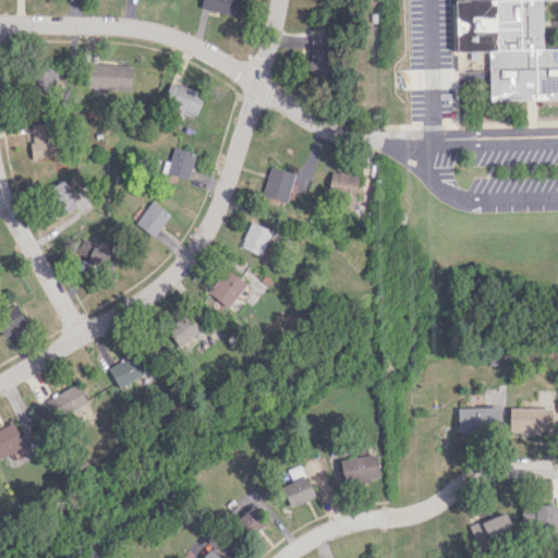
[(238,0),(201,0),(199,7),(234,15),(238,0)]
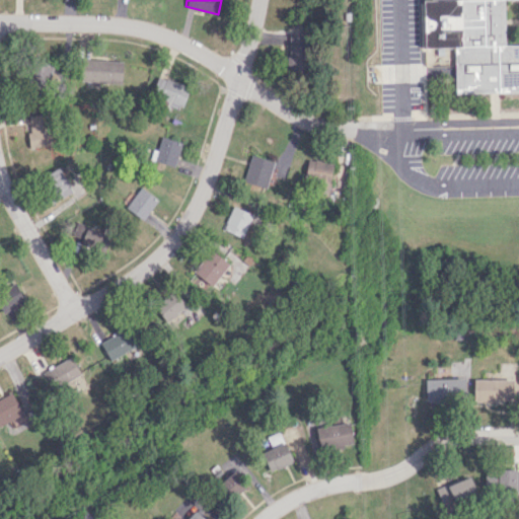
[(423,47),(423,0),(518,0),(518,89),(455,91),(454,46),(423,47)]
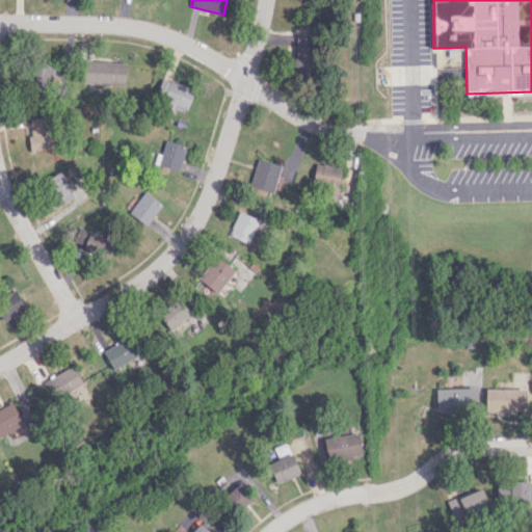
[(312,31),(294,30),(293,72),(311,72),(312,31)]
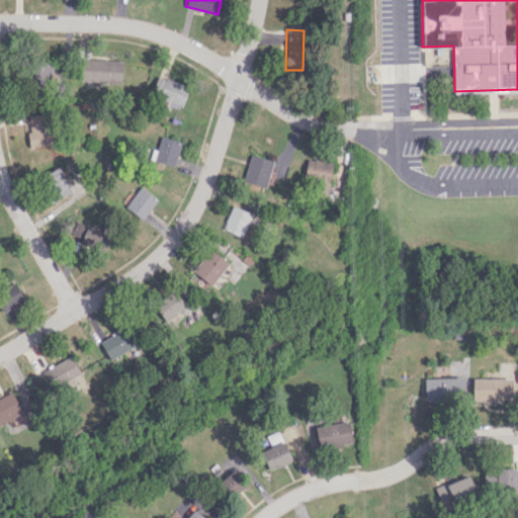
[(122,61),(83,59),(81,81),(120,83),(122,61)]
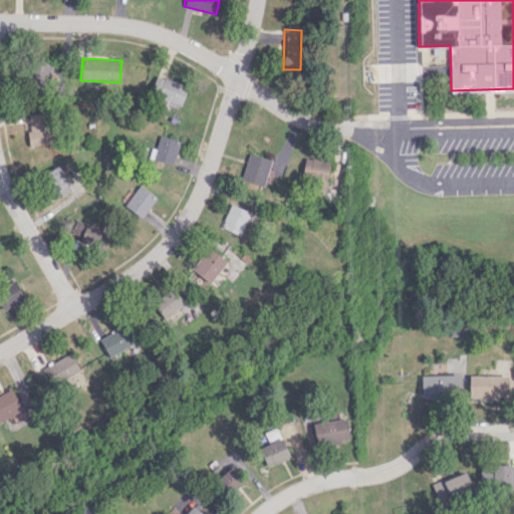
[(62,82),(62,61),(31,60),(30,81),(62,82)]
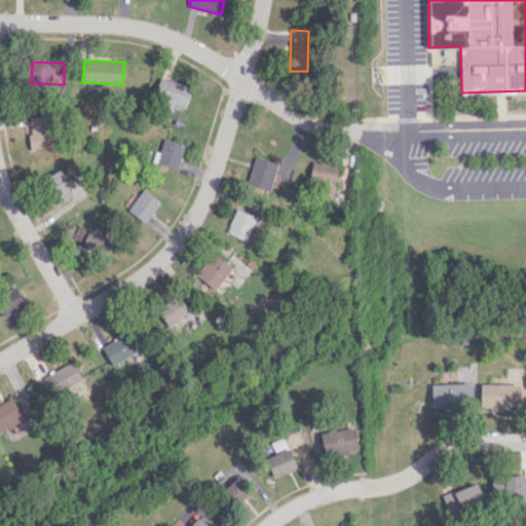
[(183,91),(185,84),(159,76),(152,99),(185,108),(189,92),(183,91)]
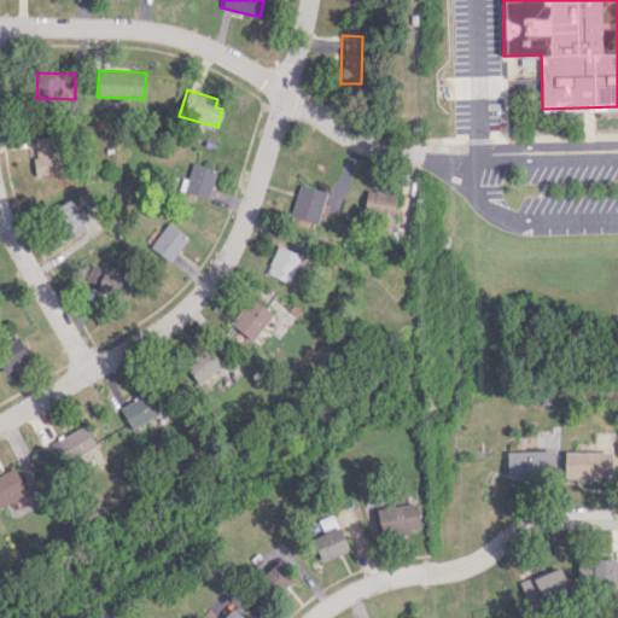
[(31,139),(36,176),(63,173),(57,135),(31,139)]
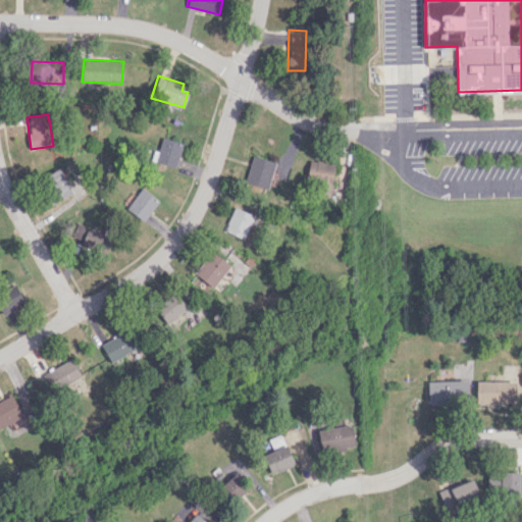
[(155,162),(175,167),(181,143),(162,138),(155,162)]
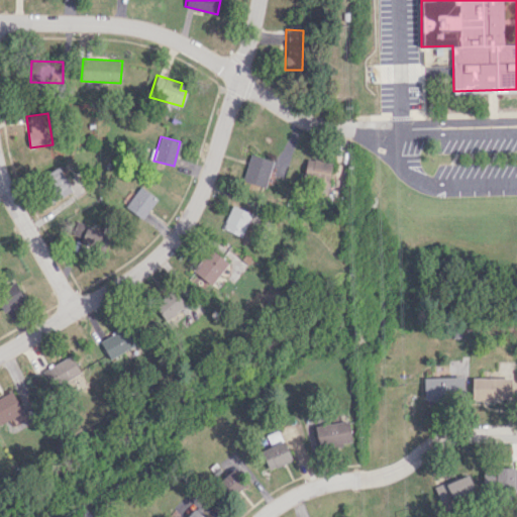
[(264,187),(273,161),(249,153),(241,180),(264,187)]
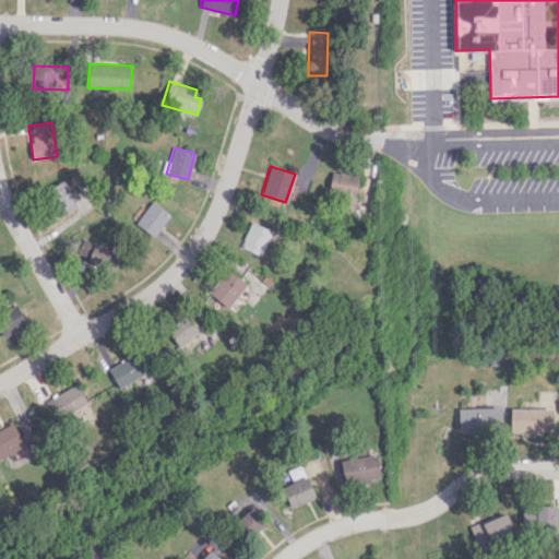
[(328,191),(354,195),(358,175),(331,170),(328,191)]
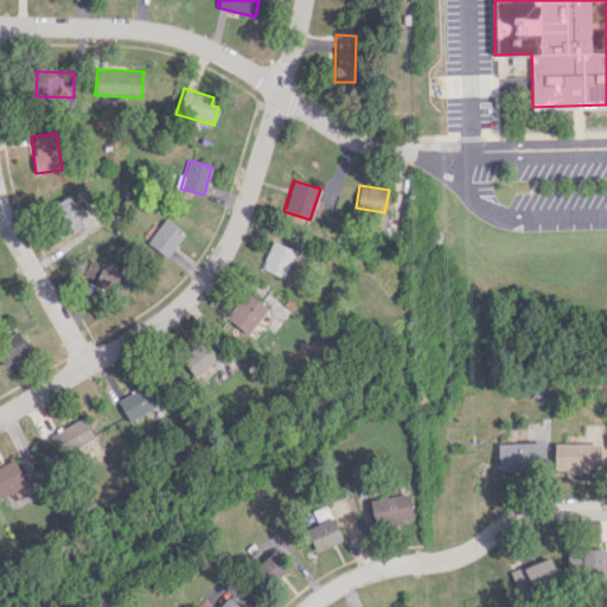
[(49,205),(62,235),(83,225),(70,196),(49,205)]
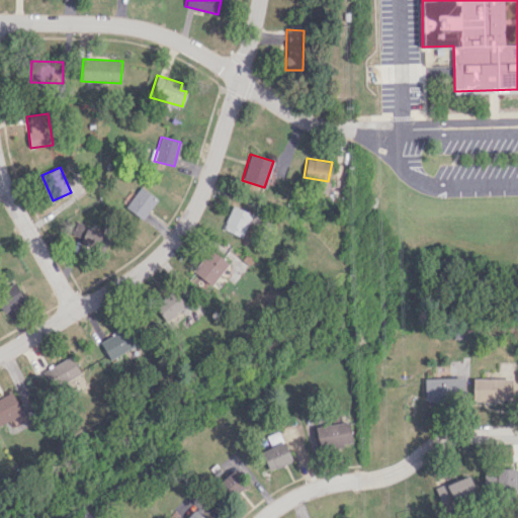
[(157,198),(140,186),(125,207),(143,220),(157,198)]
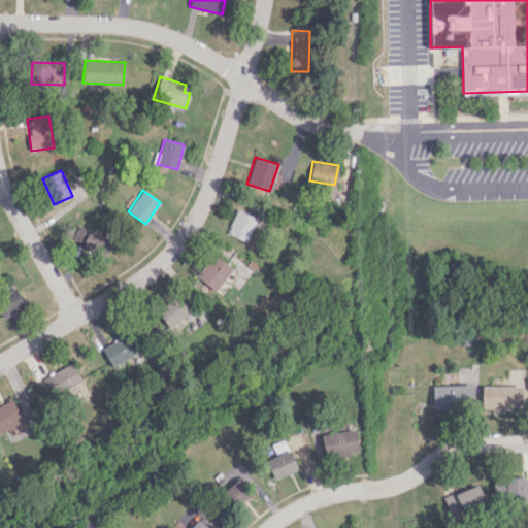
[(246,241),(257,218),(236,209),(226,233),(246,241)]
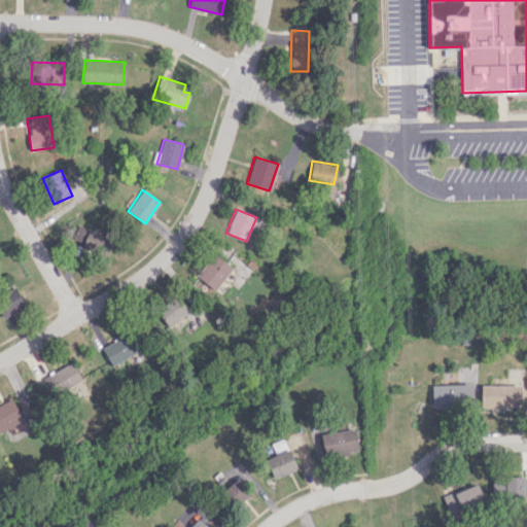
[(88,229),(76,222),(69,238),(81,243),(88,229)]
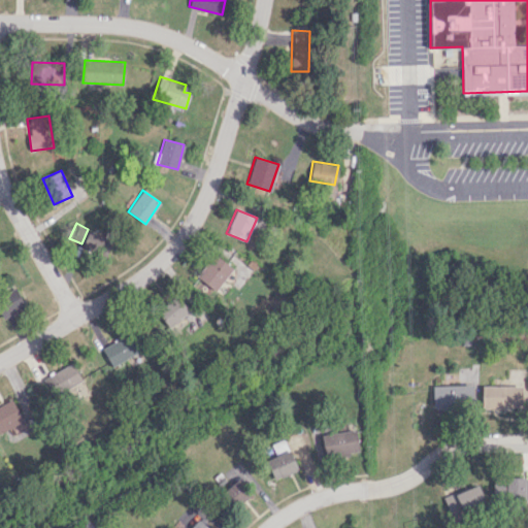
[(80,251),(105,258),(111,237),(88,230),(80,251)]
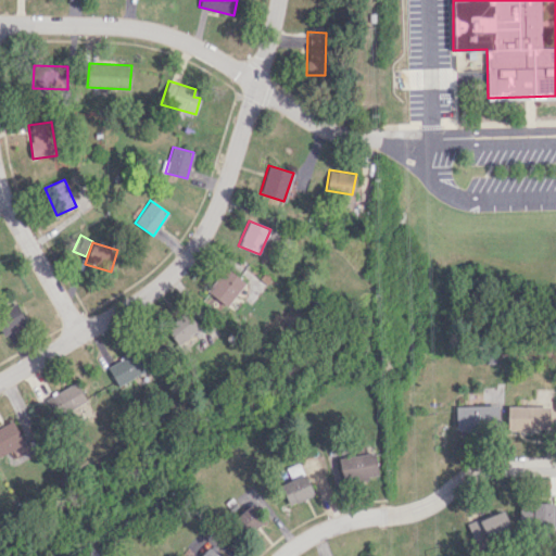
[(244,282),(224,267),(206,291),(227,306),(244,282)]
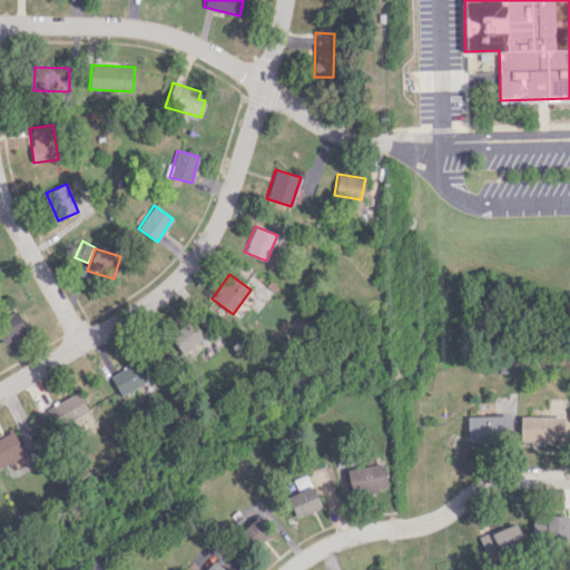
[(27,332),(16,310),(0,316),(0,340),(1,343),(27,332)]
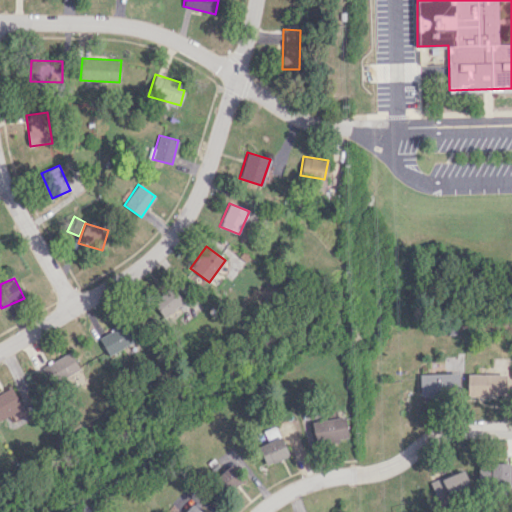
[(184,303),(172,286),(151,301),(163,318),(184,303)]
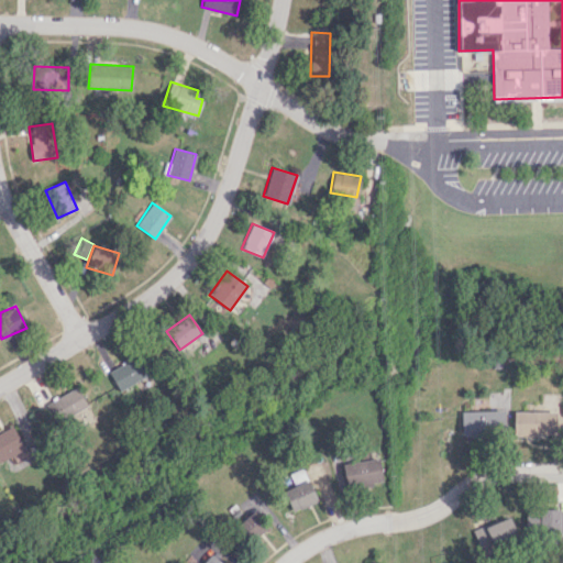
[(119,392),(147,376),(136,354),(107,370),(119,392)]
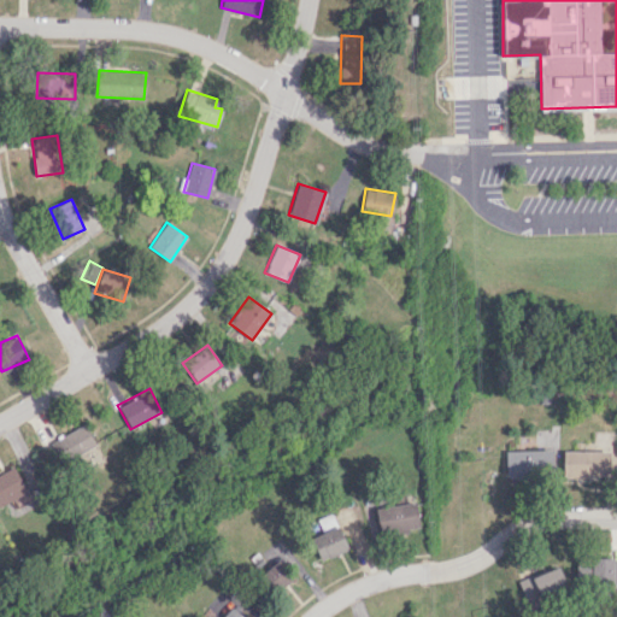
[(52,438),(60,459),(94,447),(87,425),(52,438)]
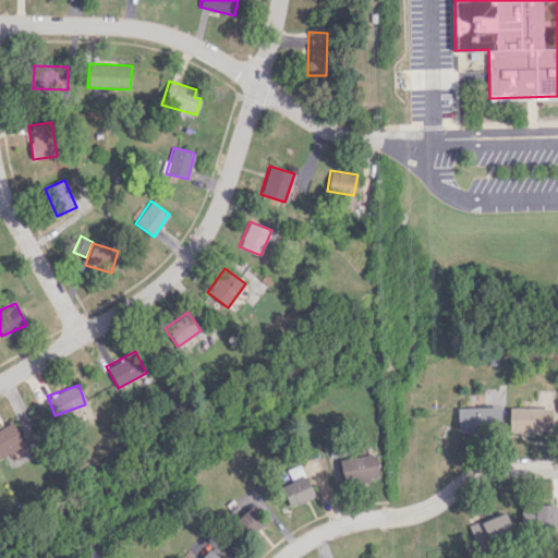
[(495,407),(456,408),(457,432),(496,431),(495,407)]
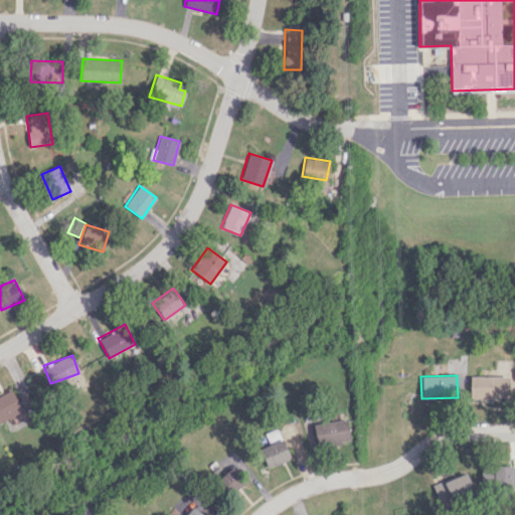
[(508,398),(508,376),(469,376),(469,398),(508,398)]
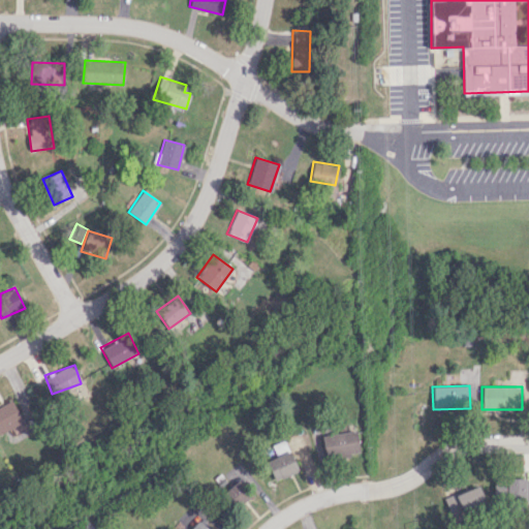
[(0,406),(0,433),(23,421),(11,400),(0,406)]
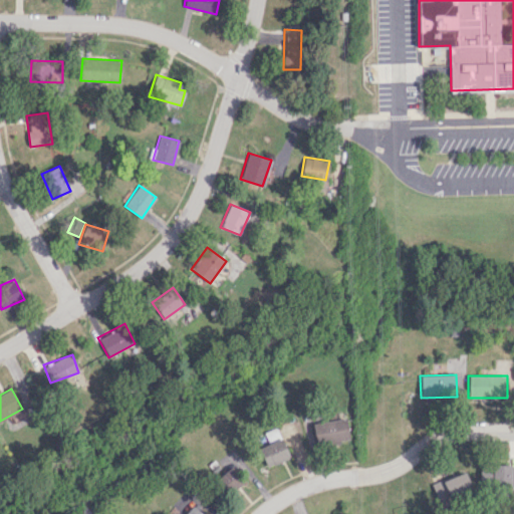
[(348,441),(346,419),(312,423),(315,444),(348,441)]
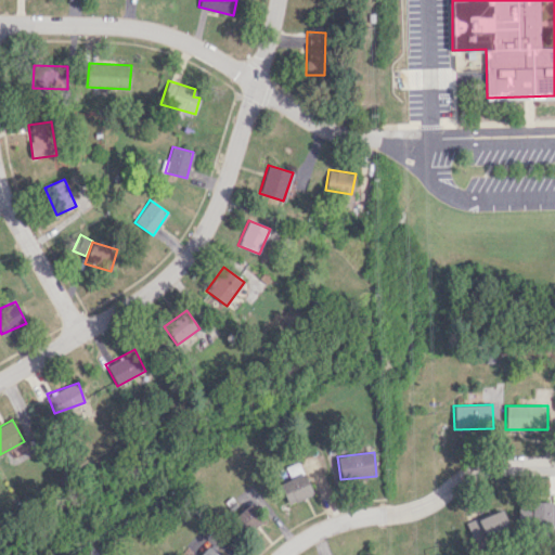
[(286,504),(312,495),(306,474),(280,481),(286,504)]
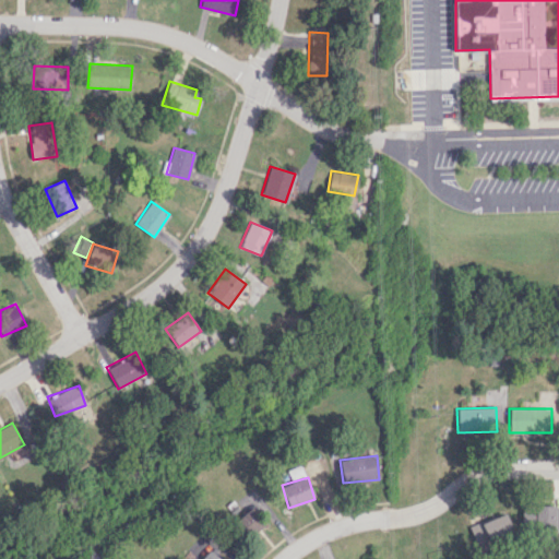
[(558,506),(522,504),(522,526),(558,526),(558,506)]
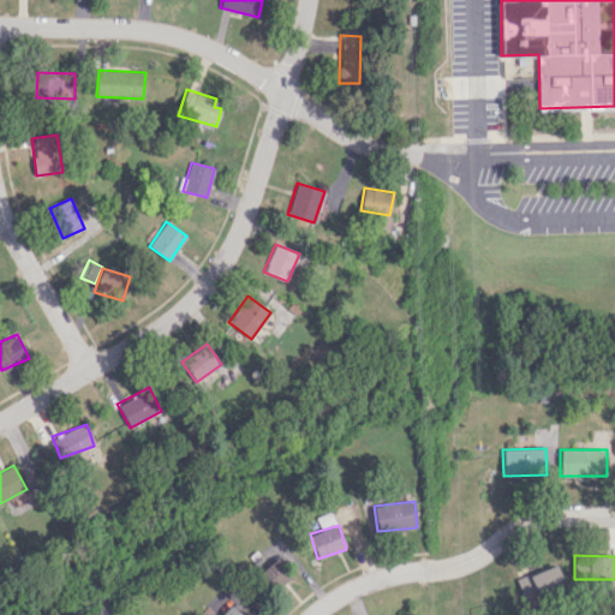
[(270,591),(291,578),(279,557),(257,572),(270,591)]
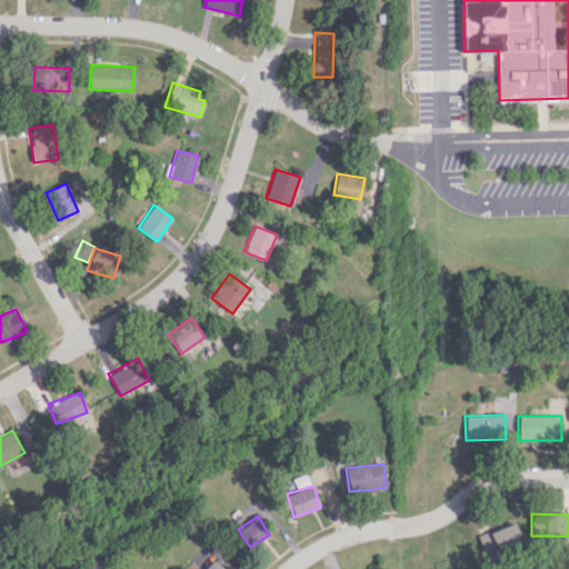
[(478,533),(483,555),(522,545),(516,522),(478,533)]
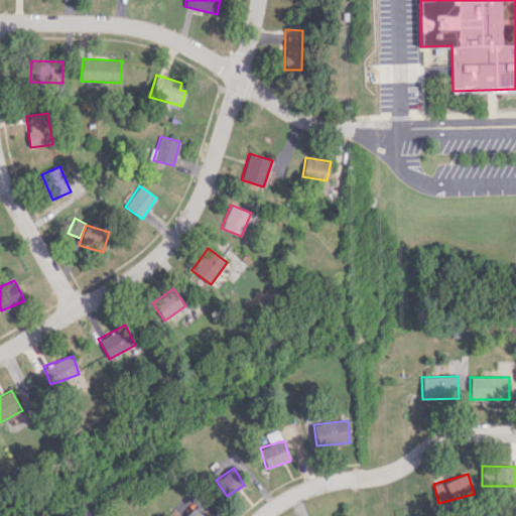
[(184,515),(203,515),(194,507),(184,515)]
